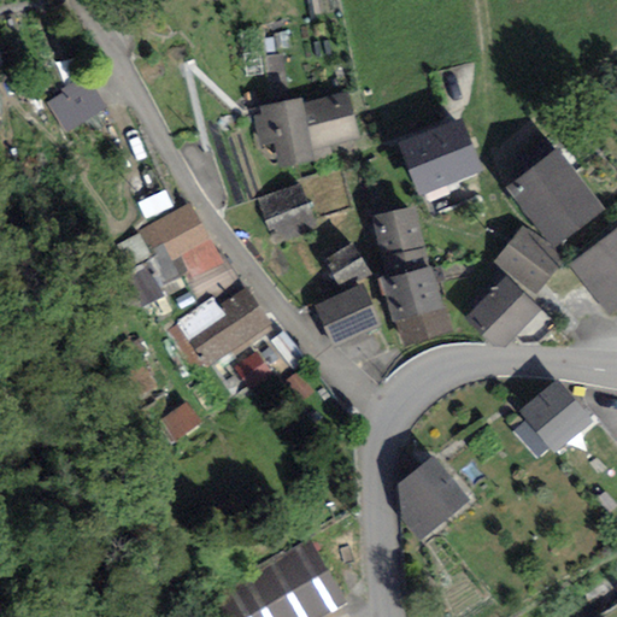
[(48,104),(68,134),(109,110),(87,74),(59,90),(63,95),(48,104)]
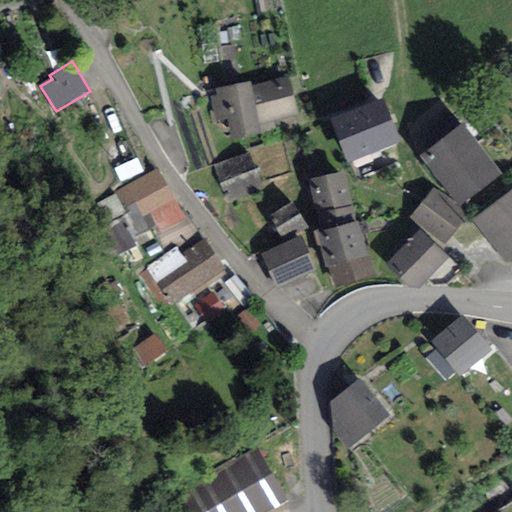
[(259,126),(298,116),(288,77),(251,87),(259,126)]
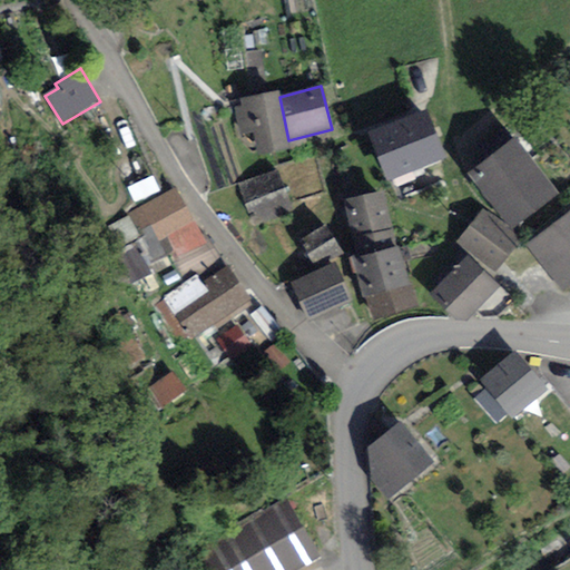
[(290,149),(288,140),(279,97),(278,91),(241,99),(242,106),(234,108),(239,135),(255,133),(259,156),(290,149)]
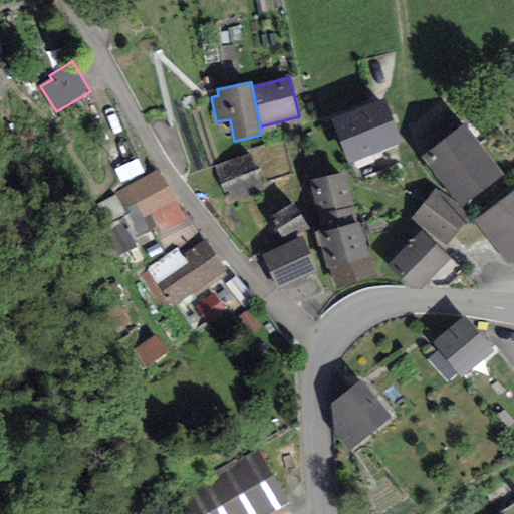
[(402,143),(383,99),(332,120),(350,164),(402,143)]
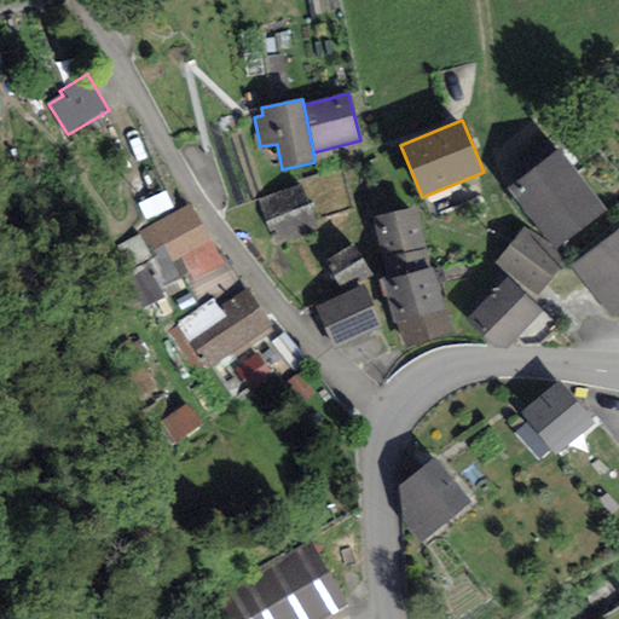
[(559,150),(508,190),(557,250),(607,210),(559,150)]
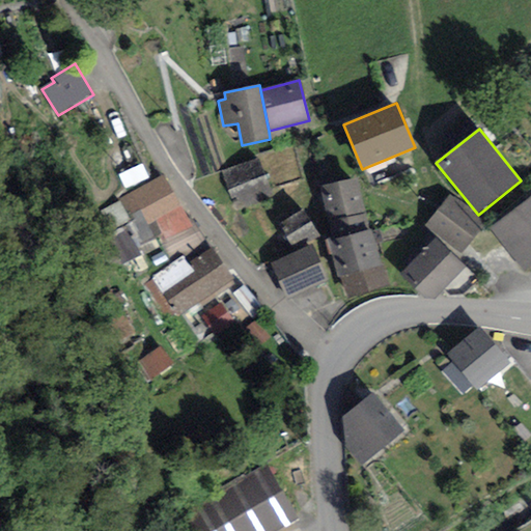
[(273,196),(258,159),(223,172),(236,211),(273,196)]
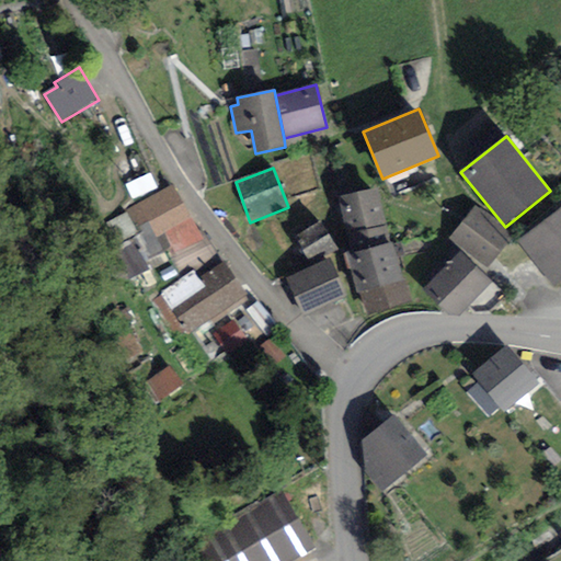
[(125,185),(135,206),(159,193),(150,173),(125,185)]
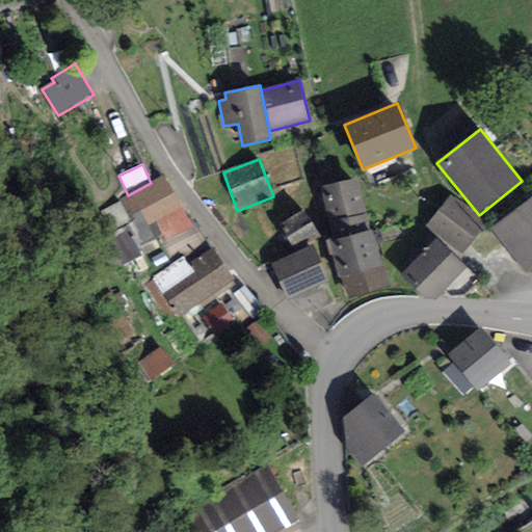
[(192,227),(163,176),(151,183),(128,195),(118,201),(120,202),(96,215),(125,265),(192,227)]
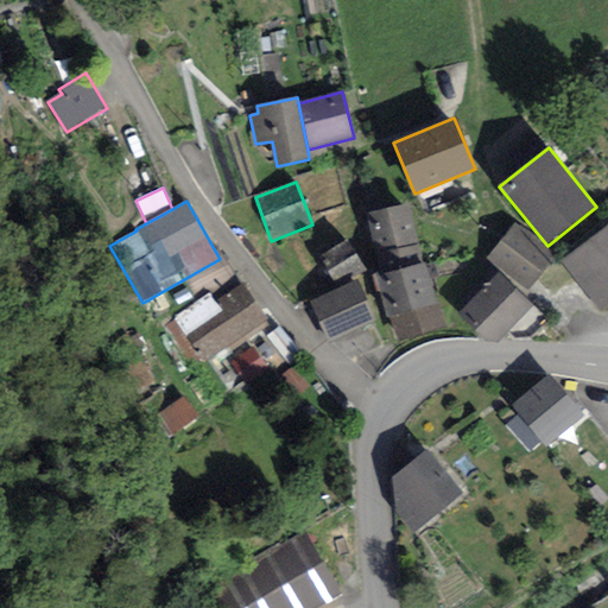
[(380,274),(419,264),(409,203),(367,214),(380,274)]
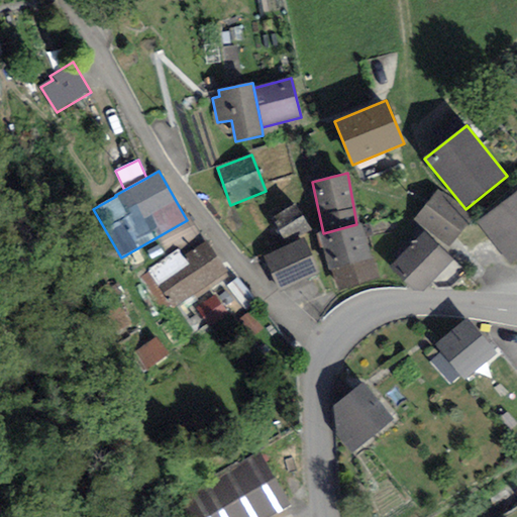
[(473,217),(438,190),(414,219),(449,247),(473,217)]
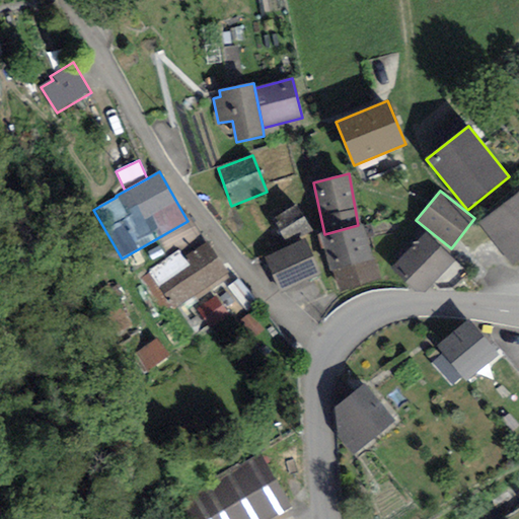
[(518,191),(479,223),(513,267),(518,262),(518,191)]
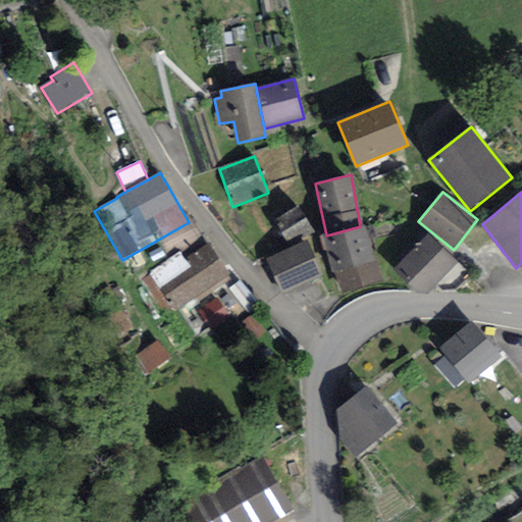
[(313,228),(298,205),(273,220),(290,244),(313,228)]
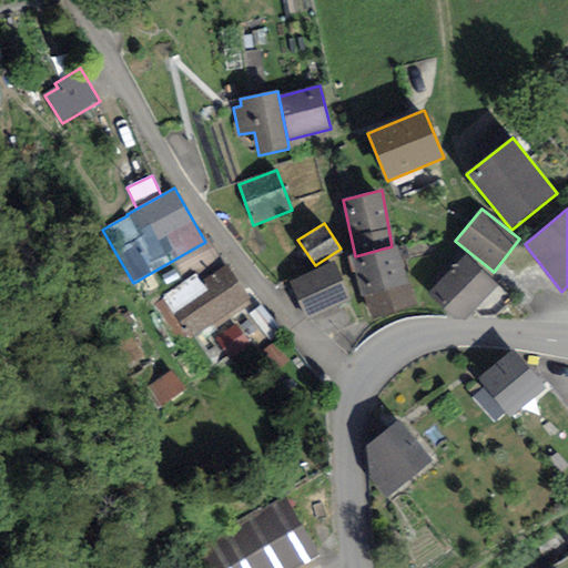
[(355,276),(403,262),(397,244),(392,246),(355,256),(350,259),(355,276)]
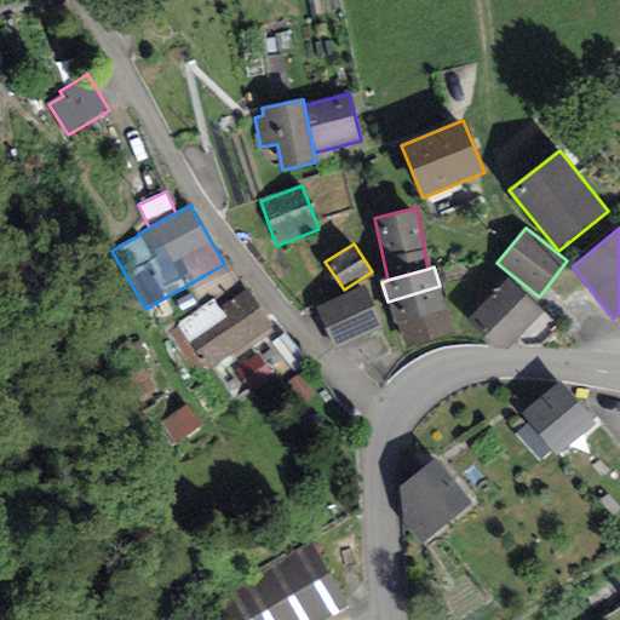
[(541,311),(507,280),(471,320),(505,351),(541,311)]
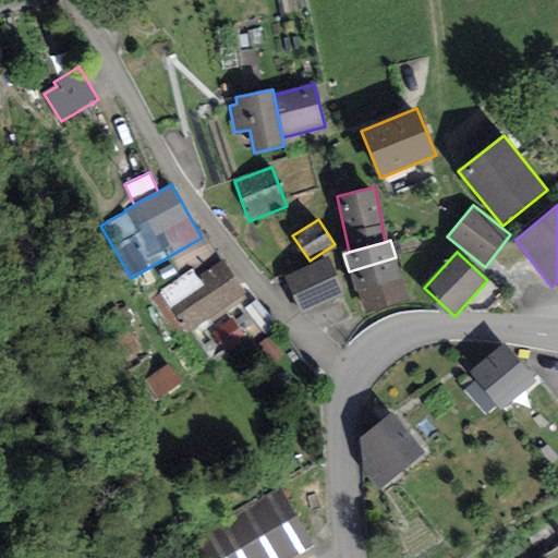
[(358,291),(401,278),(396,257),(349,271),(354,292),(358,291)]
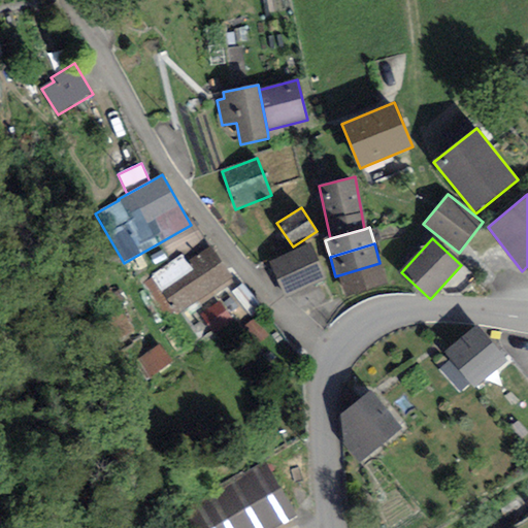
[(326,277),(309,244),(269,263),(286,296),(326,277)]
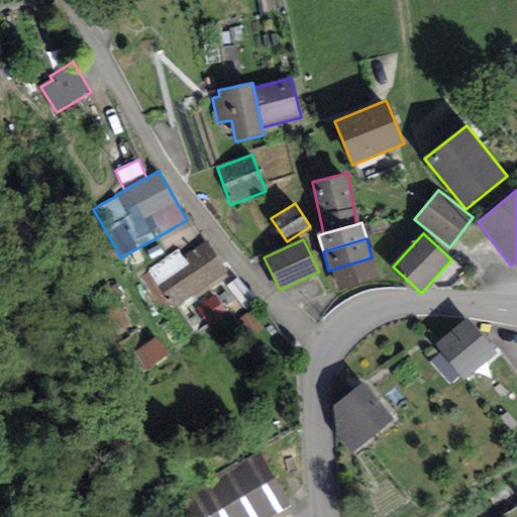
[(174,307),(226,273),(206,243),(183,259),(178,250),(147,271),(149,274),(141,279),(162,308),(171,302),(174,307)]
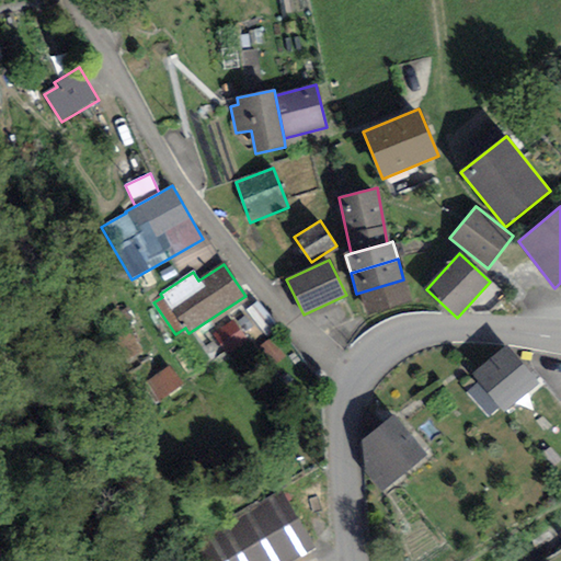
[(410,302),(403,279),(359,293),(366,316),(410,302)]
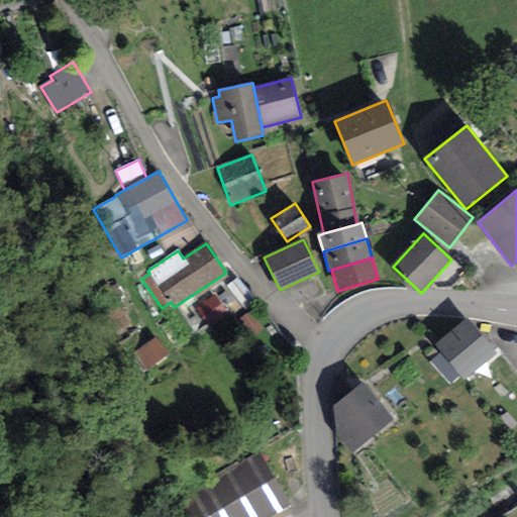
[(257,301),(236,277),(225,287),(246,310),(257,301)]
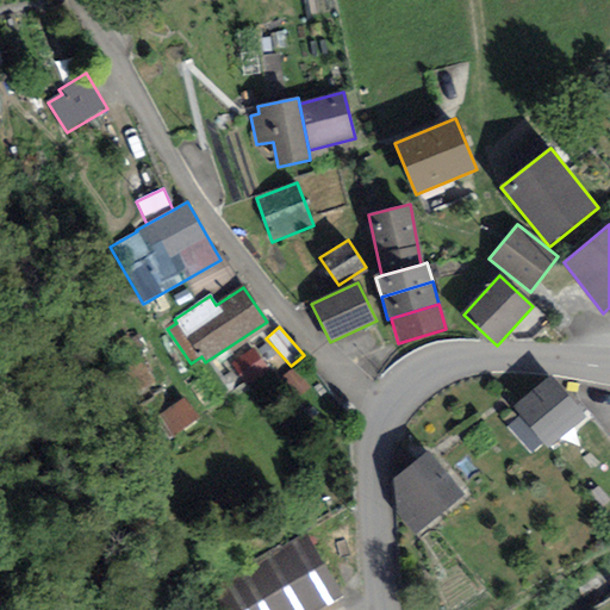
[(137,393),(154,383),(129,338),(111,348),(137,393)]
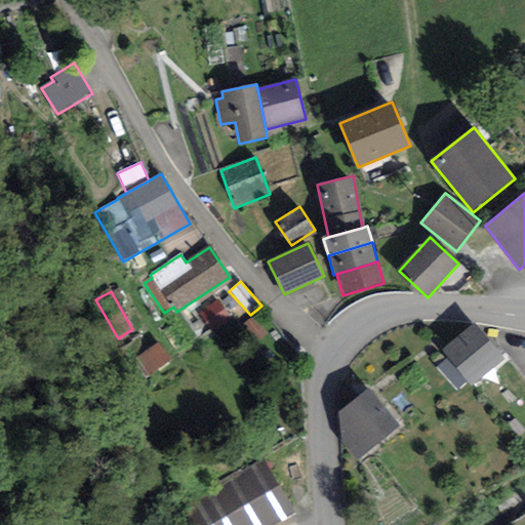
[(231,320),(217,298),(199,311),(212,332),(231,320)]
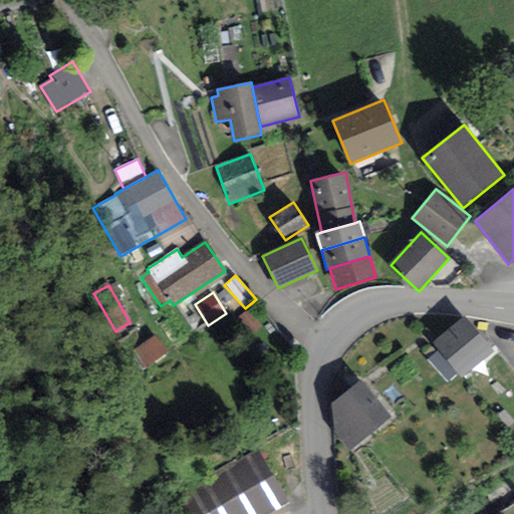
[(252,335),(262,326),(247,310),(237,318),(252,335)]
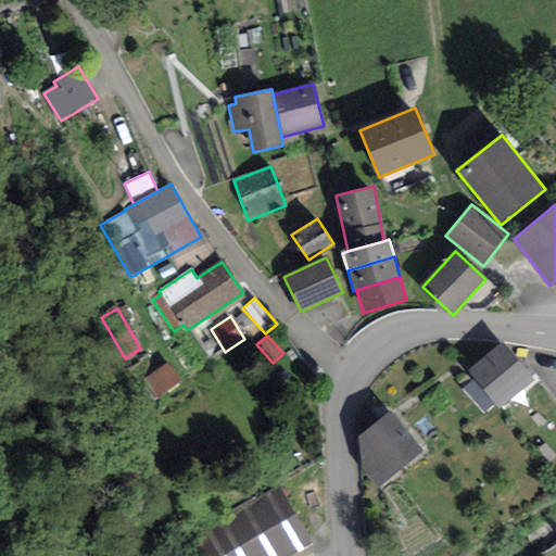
[(502,343),(468,371),(475,379),(495,404),(500,408),(533,380),(502,343)]
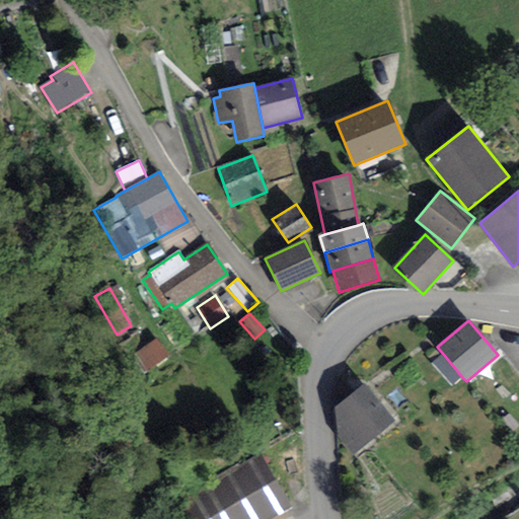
[(156,338),(133,355),(145,372),(169,356),(156,338)]
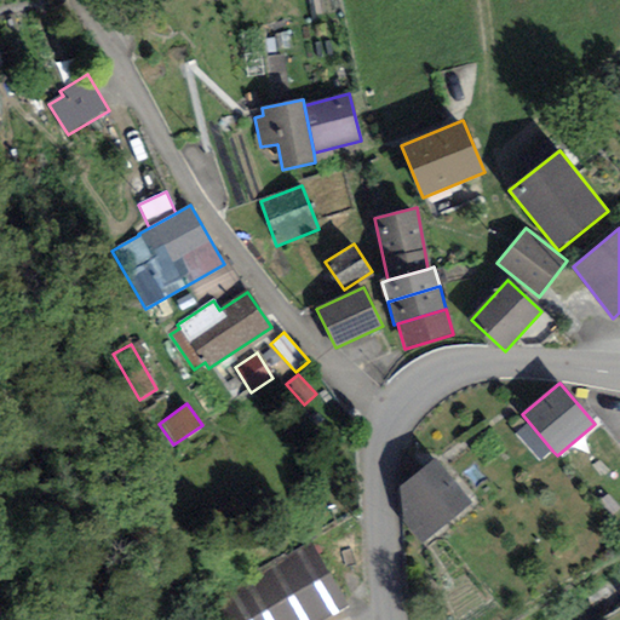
[(540,461),(552,451),(529,423),(516,435),(540,461)]
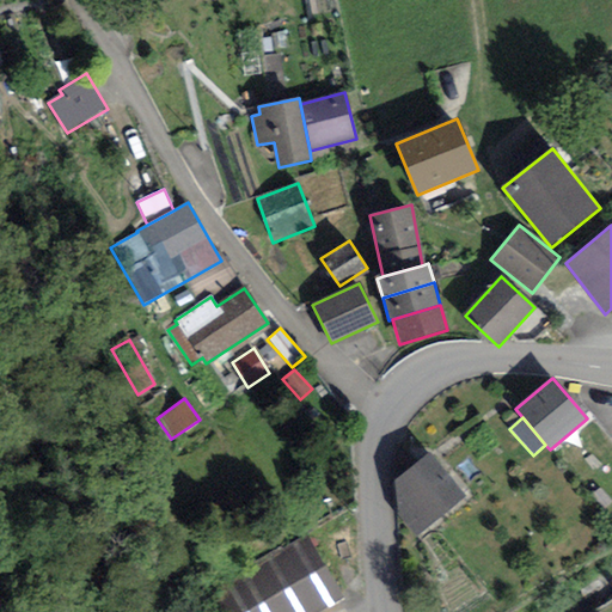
[(417,537),(466,497),(429,453),(395,481),(397,514),(417,537)]
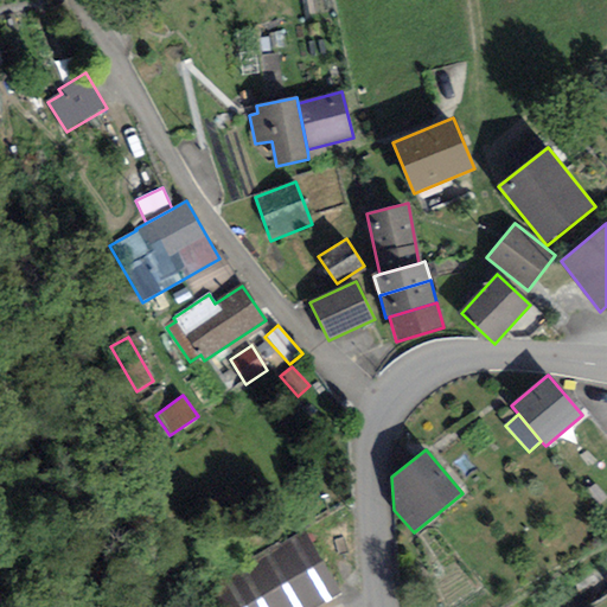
[(304,529),(213,582),(229,606),(314,606),(340,592),(304,529)]
